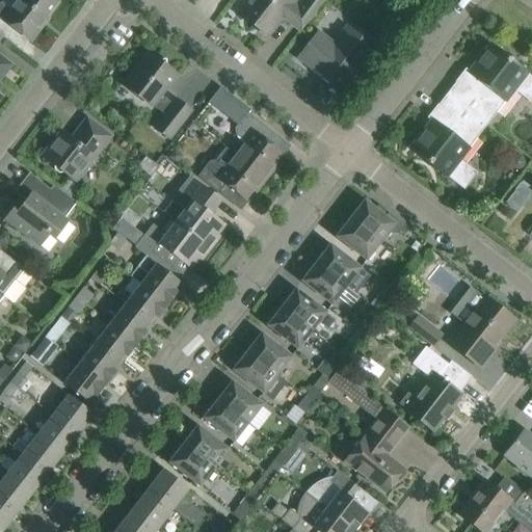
[(38,26),(57,2),(53,0),(19,0),(10,11),(0,3),(0,18),(30,42),(41,28),(38,26)]
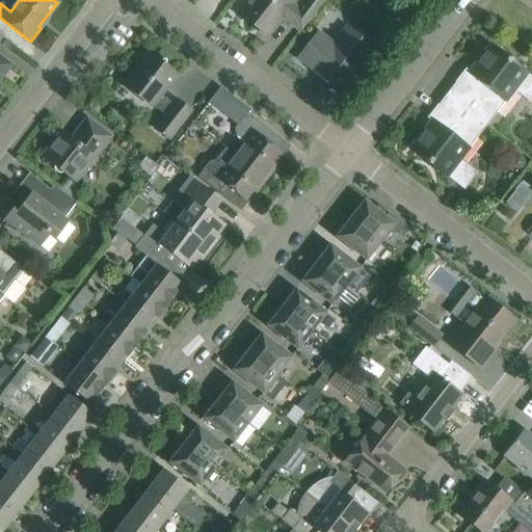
[(306,0),(298,10),(285,0),(249,0),(239,15),(259,30),(262,25),(271,31),(283,17),(300,31),(322,3),(319,0),(306,0)]
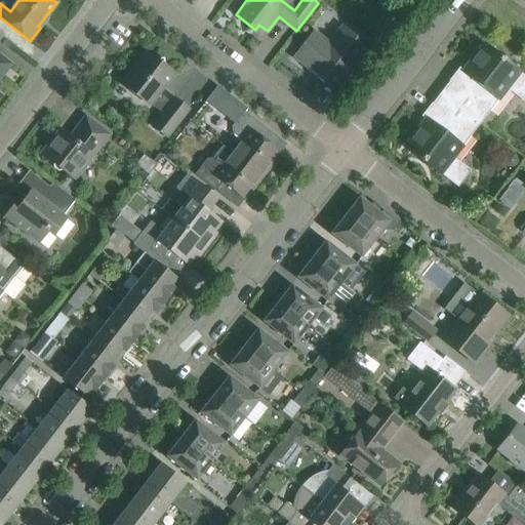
[(335,91),(364,54),(369,47),(342,27),(329,44),(314,32),(293,57),(310,70),(309,71),(335,91)]
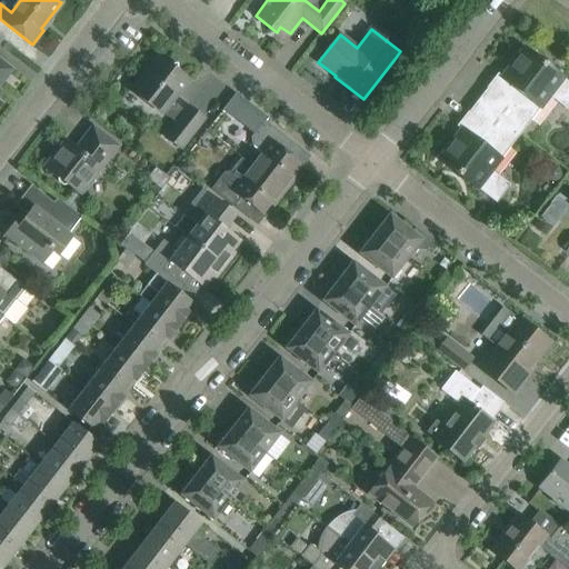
[(568,108),(568,82),(523,48),(501,77),(497,73),(486,88),(530,121),(549,97),(568,111),(568,108)]
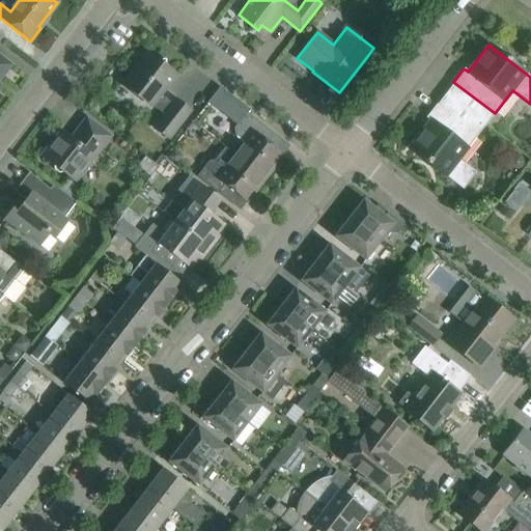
[(172,104),(161,95),(176,75),(166,66),(165,59),(158,60),(147,52),(122,84),(152,106),(164,115),(155,128),(169,139),(191,111),(176,100),(172,104)]
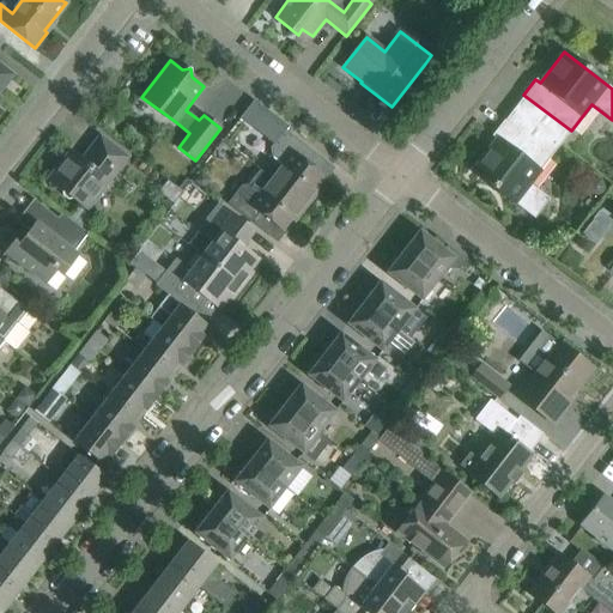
[(0,91),(13,76),(0,65),(0,91)]
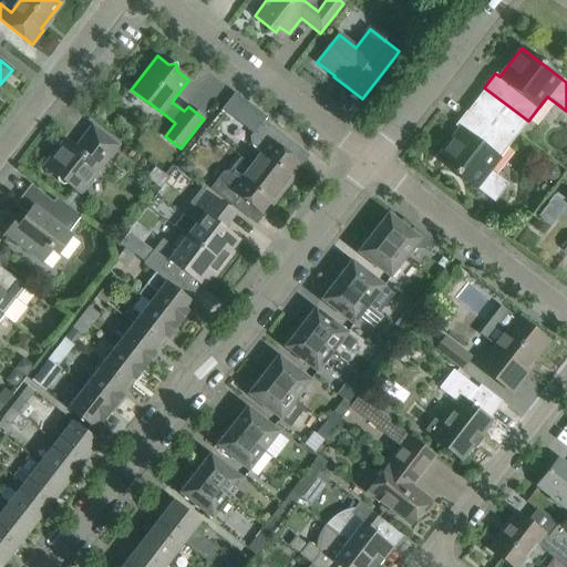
[(491,171),(509,145),(466,112),(454,126),(459,130),(436,157),(494,203),(508,184),(491,171)]
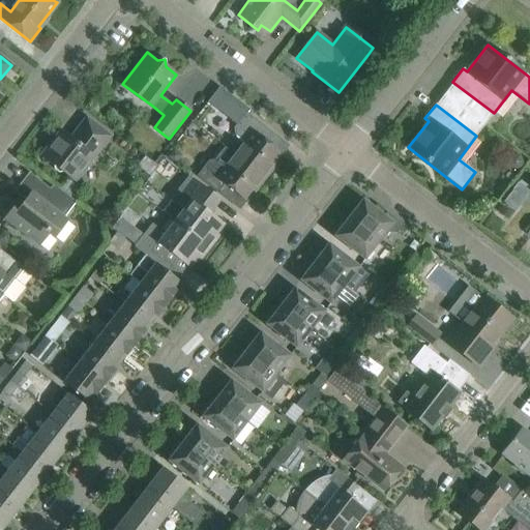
[(280,152),(260,138),(267,128),(245,112),(233,128),(234,135),(244,143),(235,155),(238,157),(264,178),(274,165),(271,163),(280,152)]
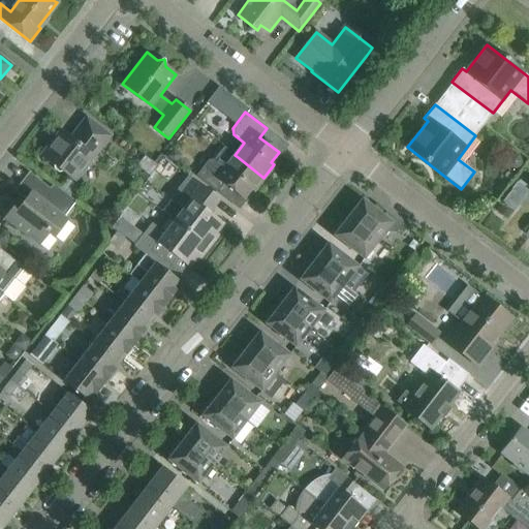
[(86,168),(111,136),(86,117),(76,129),(70,137),(60,130),(41,155),(53,164),(54,168),(60,173),(64,173),(71,179),(82,165),(86,168)]
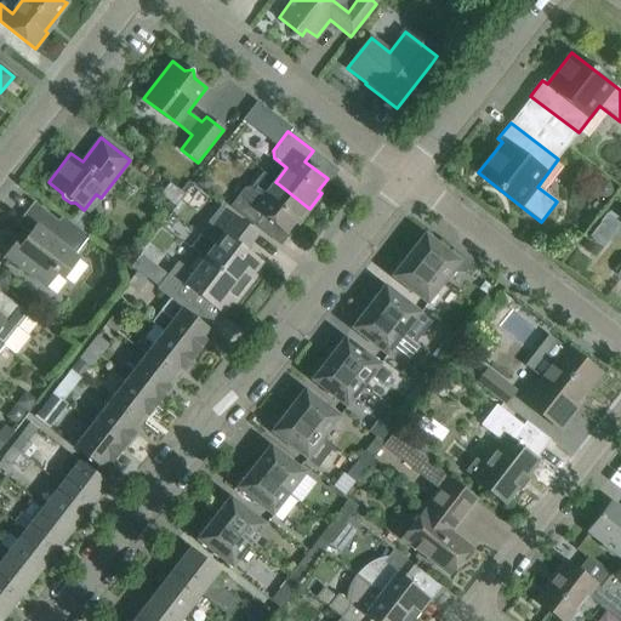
[(203,176),(194,186),(205,193),(212,183),(203,176)]
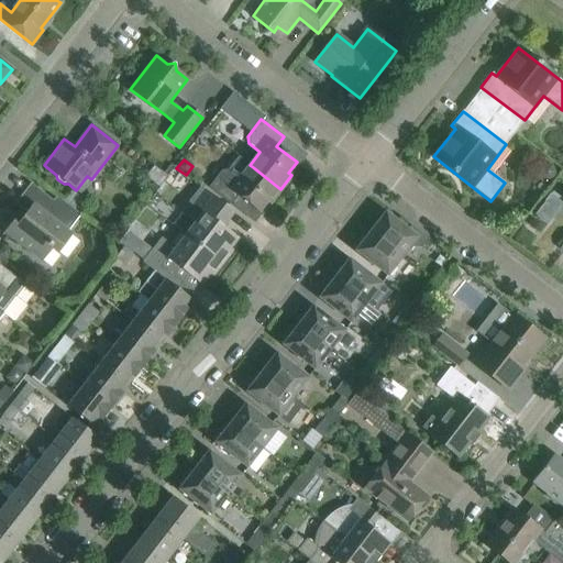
[(545,165),(541,170),(542,176),(548,180),(553,180),(558,175),(558,168),(552,164),(545,165)]
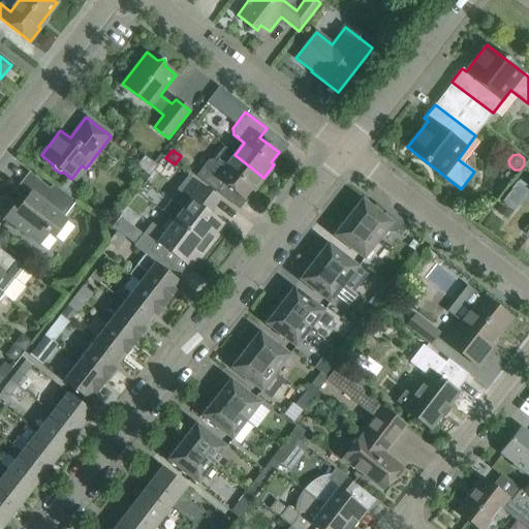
[(263,178),(238,157),(235,155),(225,167),(215,159),(209,160),(196,176),(217,192),(223,183),(243,198),(250,188),(253,190),(263,178)]
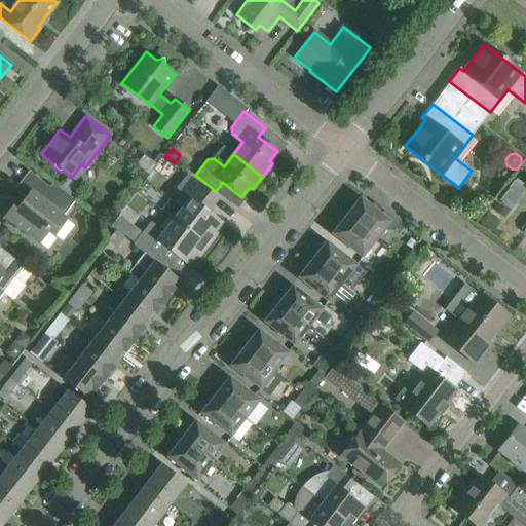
[(144,155),(136,164),(149,175),(156,165),(144,155)]
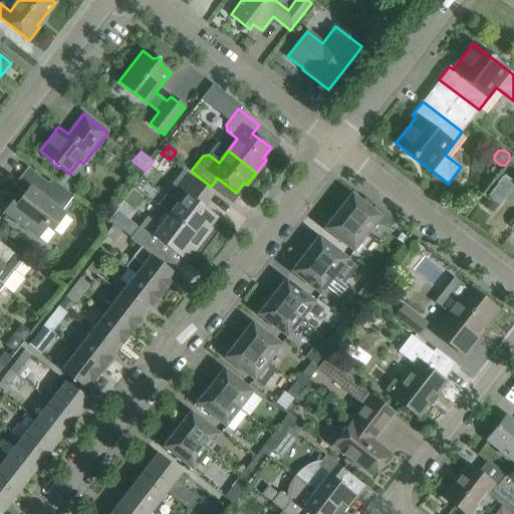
[(61,212),(73,196),(55,182),(52,186),(28,168),(18,180),(25,186),(21,191),(24,194),(17,203),(14,200),(4,212),(38,238),(47,227),(52,231),(65,215),(61,212)]
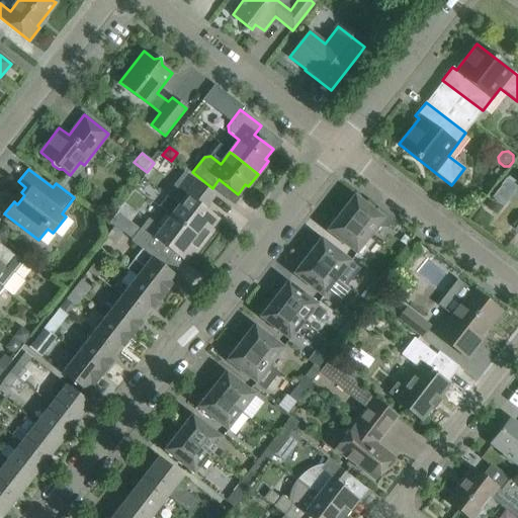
[(214,195),(214,194),(184,172),(167,194),(180,204),(170,217),(204,243),(213,232),(211,230),(220,220),(204,208),(214,195)]
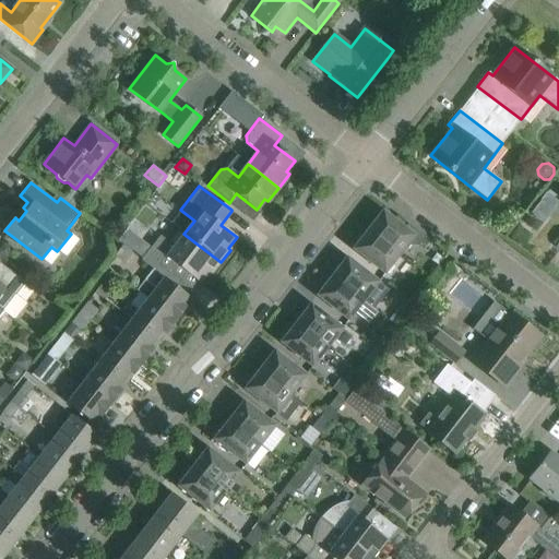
[(558,198),(549,191),(532,214),(544,224),(558,203),(558,198)]
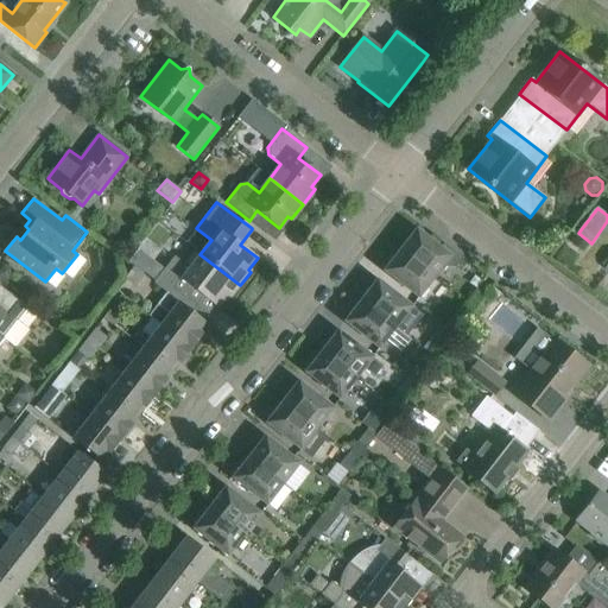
[(444,244),(441,248),(416,229),(399,249),(435,277),(442,267),(455,267),(462,258),(444,244)]
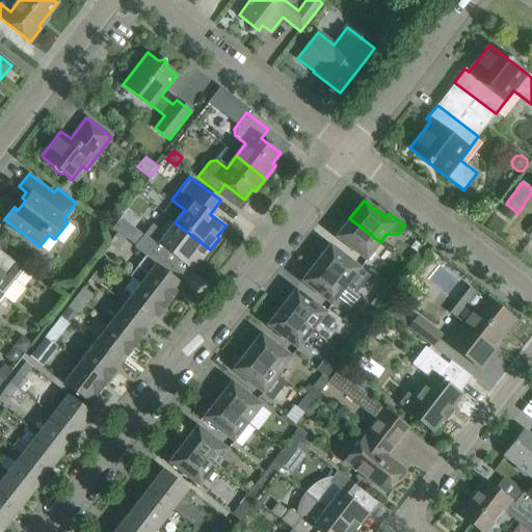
[(380,242),(349,218),(336,237),(366,261),(380,242)]
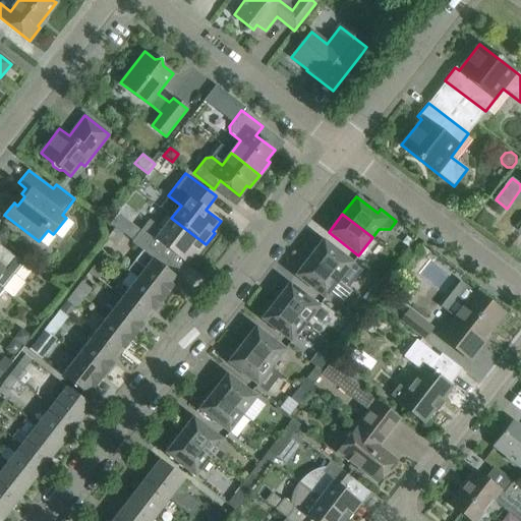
[(206,244),(171,218),(162,230),(149,220),(131,242),(142,250),(164,268),(169,261),(168,256),(160,250),(164,246),(186,265),(194,253),(197,255),(206,244)]
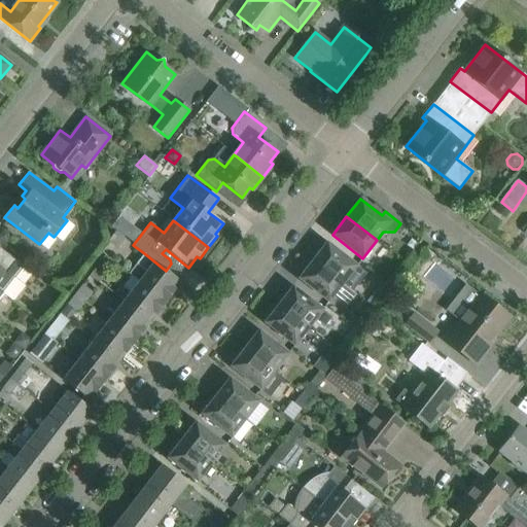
[(4,230),(0,234),(0,241),(6,246),(10,241),(9,234),(4,230)]
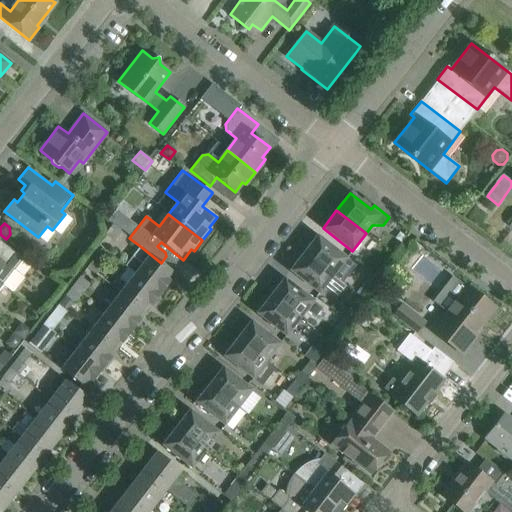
[(115,241),(122,232),(112,225),(106,234),(115,241)]
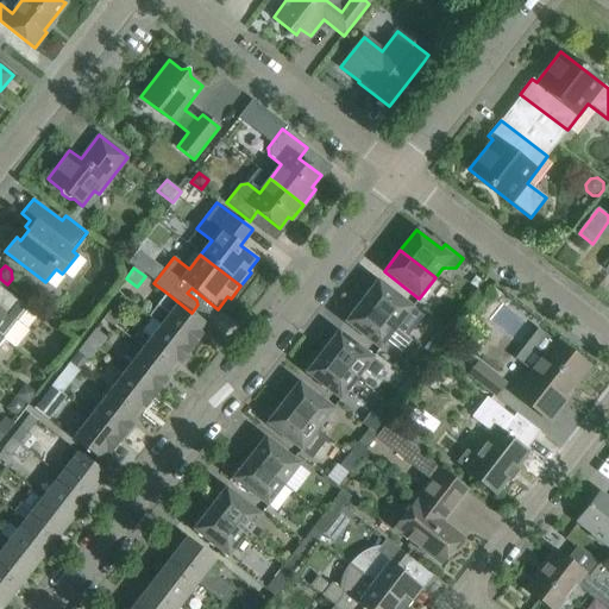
[(412,307),(396,295),(377,280),(360,301),(396,328),(396,327),(412,307)]
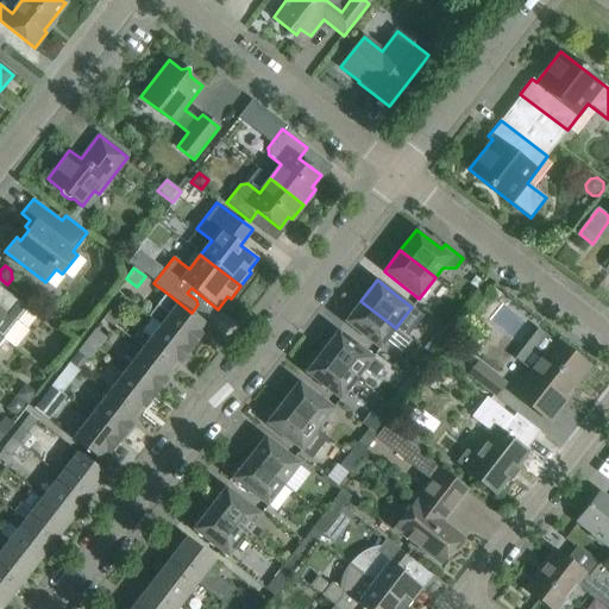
[(29,308),(0,286),(0,336),(4,339),(16,347),(29,331),(17,322),(29,308)]
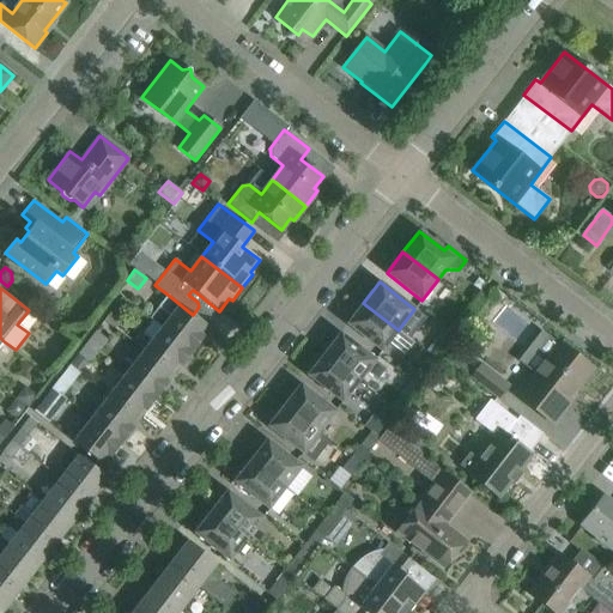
[(479,311),(487,298),(479,292),(471,304),(479,311)]
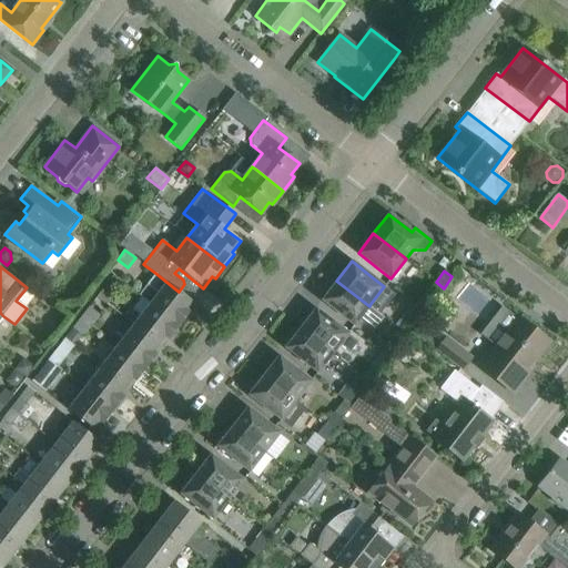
[(194,304),(179,292),(155,273),(146,284),(156,292),(149,303),(179,326),(189,313),(186,311),(192,303),(193,305),(194,304)]
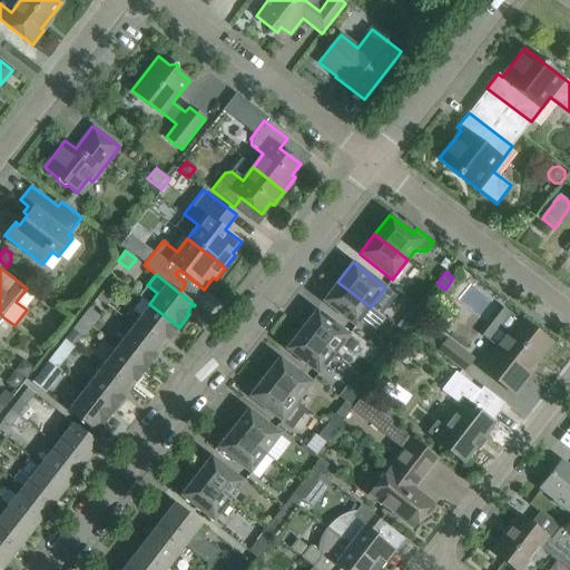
[(123,283),(112,275),(105,286),(115,294),(123,283)]
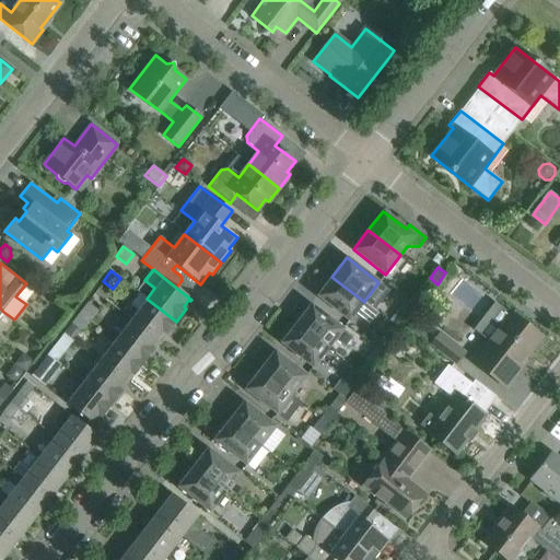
[(364,302),(331,277),(317,296),(349,321),(356,313),(370,324),(378,312),(364,301),(364,302)]
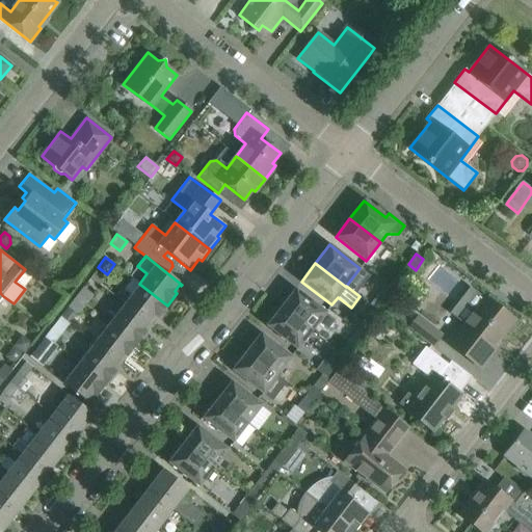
[(407,281),(416,270),(408,264),(400,274),(407,281)]
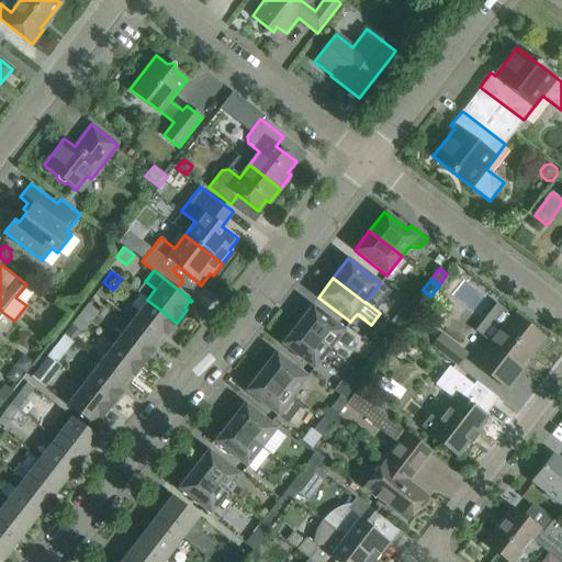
[(177,323),(147,300),(137,312),(128,305),(122,314),(131,321),(158,341),(164,334),(166,336),(177,323)]
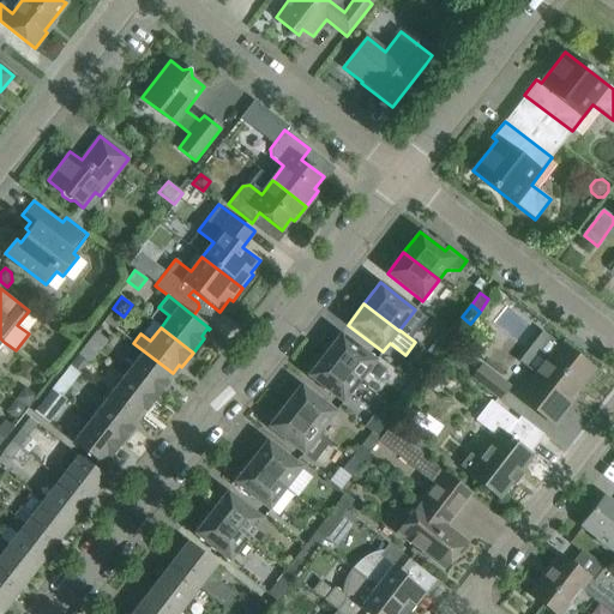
[(106,339),(95,331),(86,343),(96,351),(106,339)]
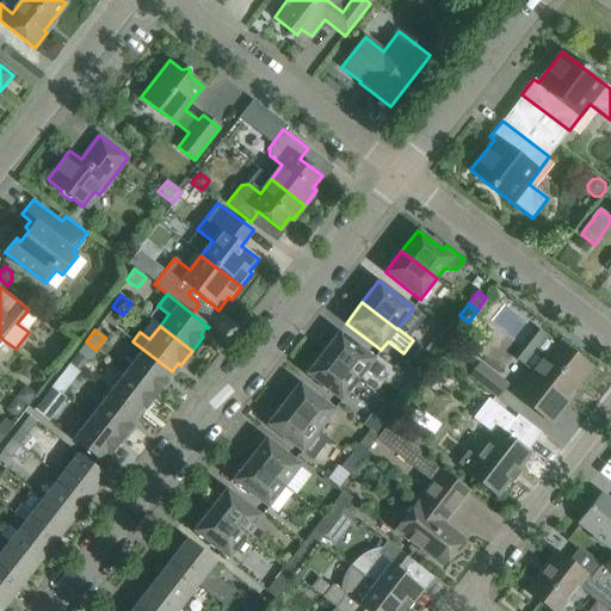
[(384,368),(374,359),(339,332),(335,337),(332,333),(321,347),(325,350),(322,353),(357,381),(364,371),(375,380),(384,368)]
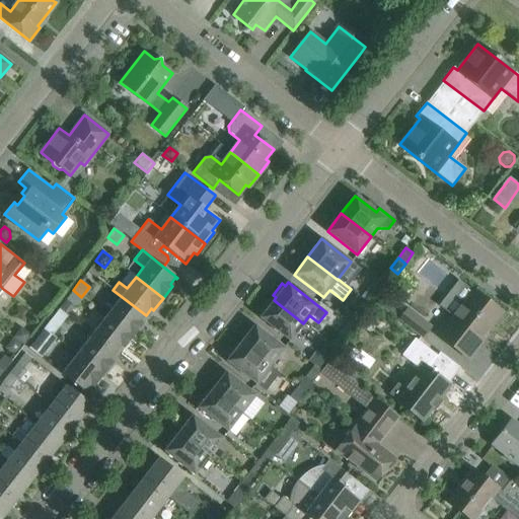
[(476,345),(502,312),(472,290),(471,292),(458,282),(440,306),(453,315),(450,319),(447,317),(435,334),(469,360),(479,347),(476,345)]
